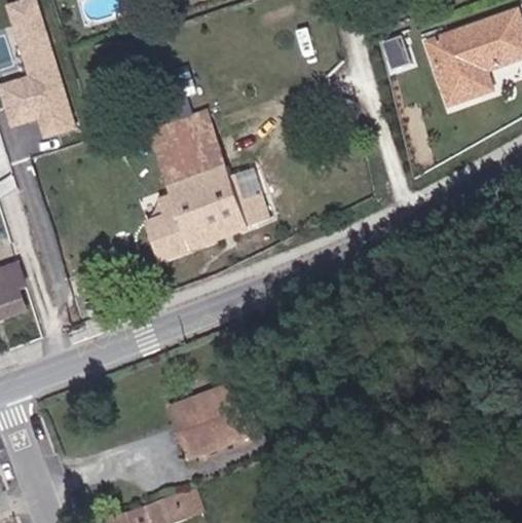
[(75,125),(37,0),(20,0),(3,5),(24,74),(0,81),(0,96),(10,127),(31,121),(35,137),(75,125)]
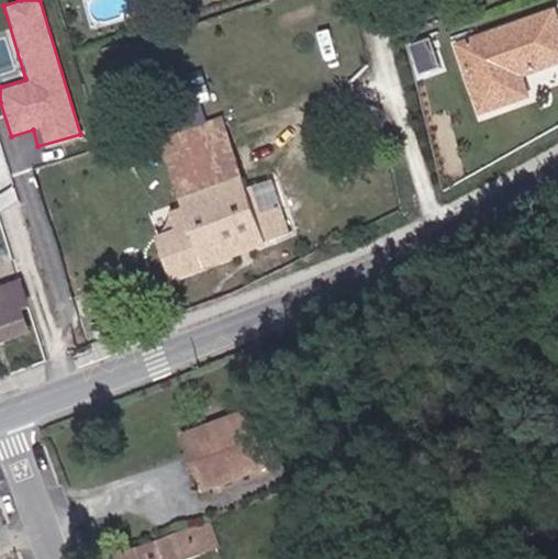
[(557,8),(459,40),(489,112),(542,92),(534,77),(557,67),(557,8)]
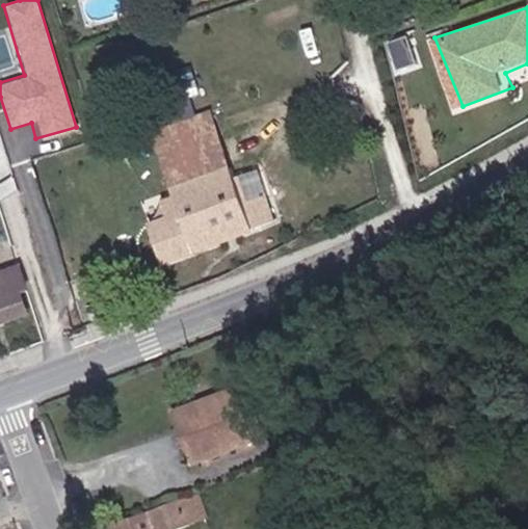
[(407,33),(390,38),(397,64),(415,60),(407,33)]
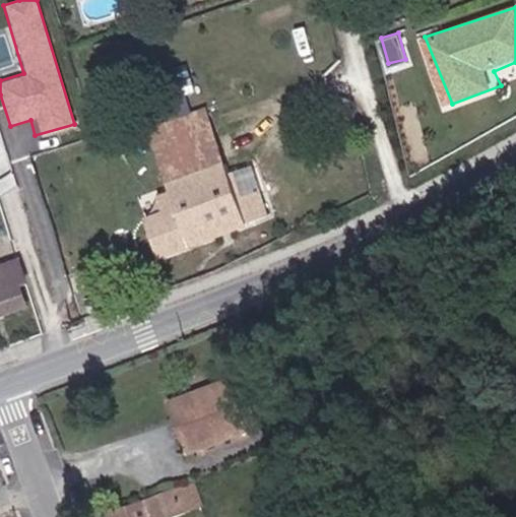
[(217,170),(152,194),(158,209),(140,215),(156,259),(239,229),(217,170)]
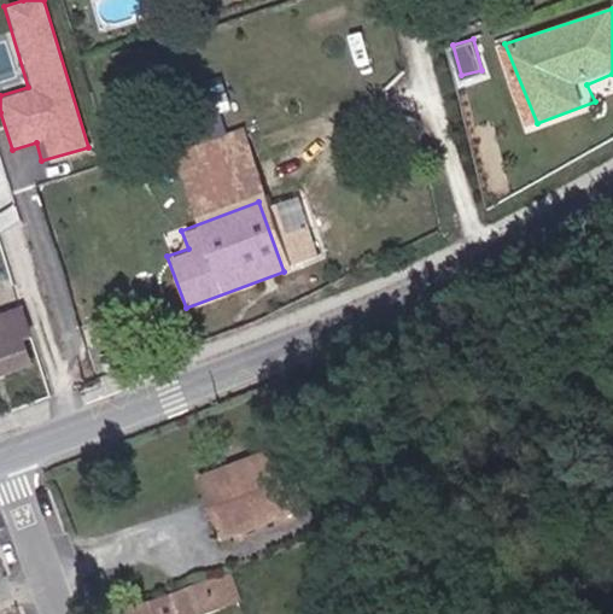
[(0,376),(52,357),(27,305),(0,315),(0,376)]
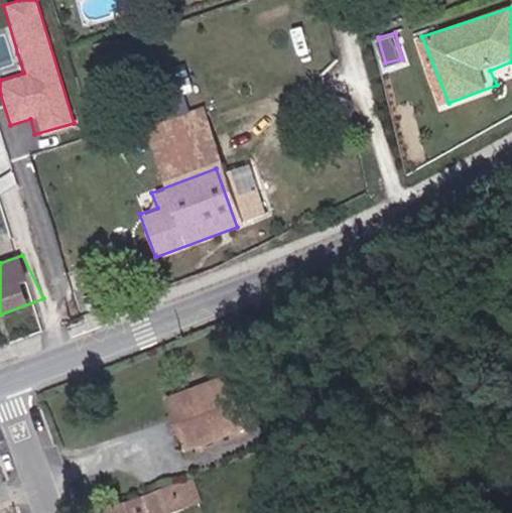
[(235,370),(167,395),(188,451),(256,431),(235,370)]
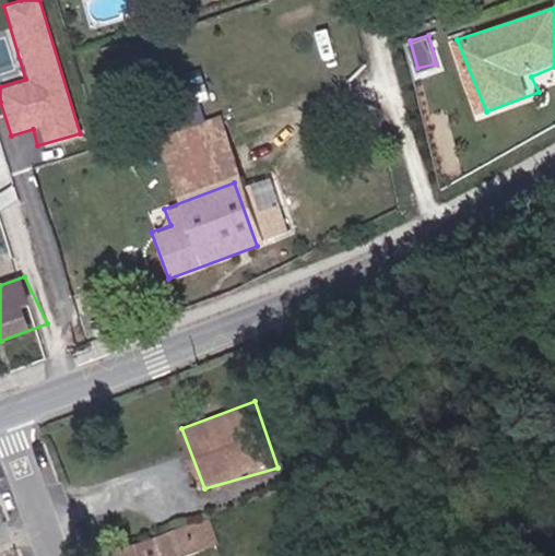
[(213,517),(116,553),(116,555),(191,555),(222,543),(213,517)]
